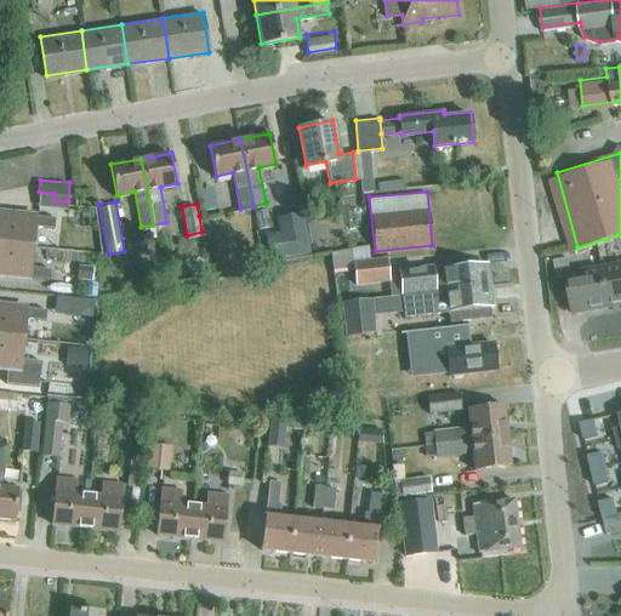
[(36,212),(0,209),(0,240),(33,244),(35,223),(55,226),(56,215),(36,214),(36,212)]
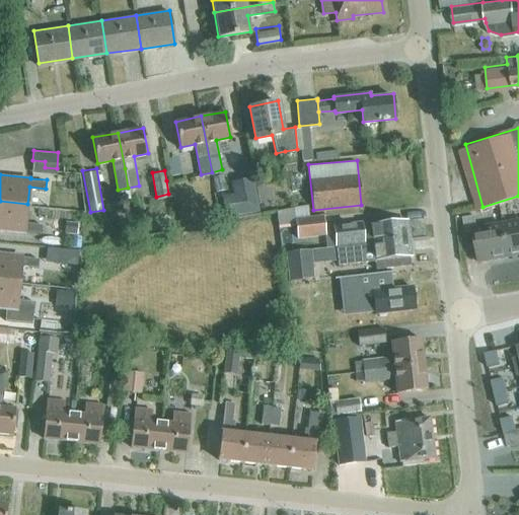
[(221,197),(224,218),(258,212),(251,178),(230,181),(233,195),(221,197)]
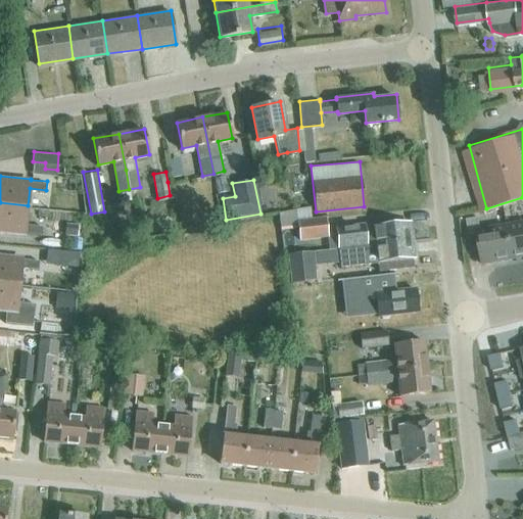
[(42,224),(27,223),(28,205),(0,202),(0,229),(26,232),(42,233),(42,224)]
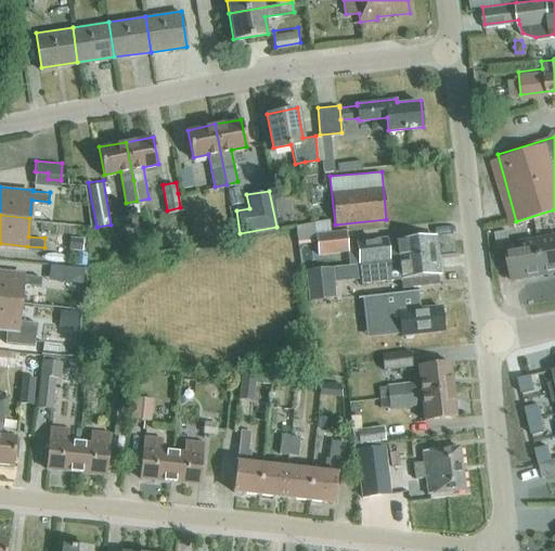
[(545,271),(539,235),(511,240),(508,228),(495,230),(499,247),(507,245),(513,278),(545,271)]
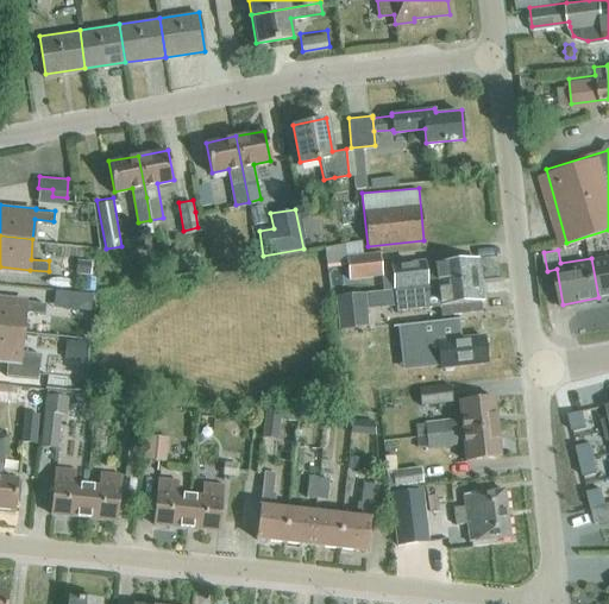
[(382,272),(380,251),(349,255),(351,276),(382,272)]
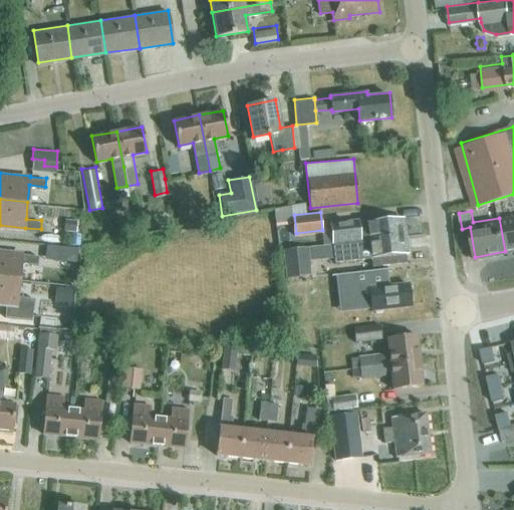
[(513,249),(513,215),(499,218),(505,251),(513,249)]
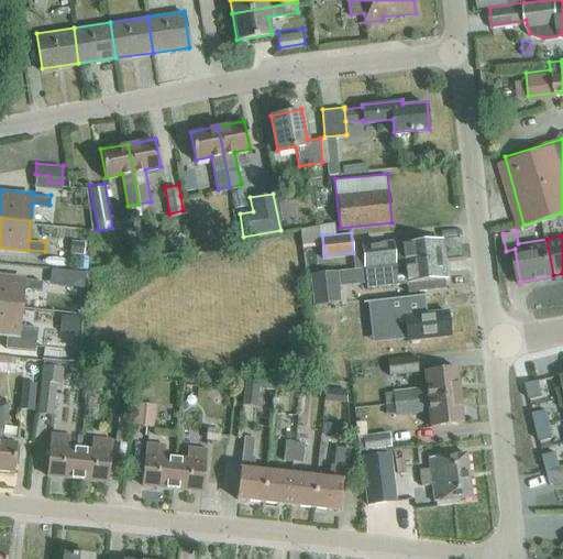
[(70,237),(69,248),(80,249),(81,238),(70,237)]
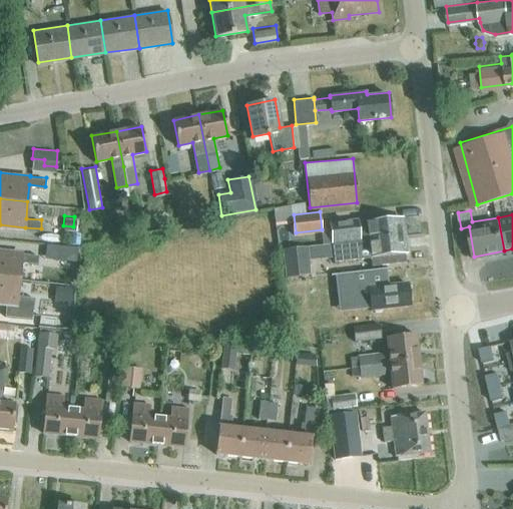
[(360,228),(360,222),(359,216),(330,219),(332,240),(348,239),(405,233),(403,215),(367,219),(368,227),(360,228)]
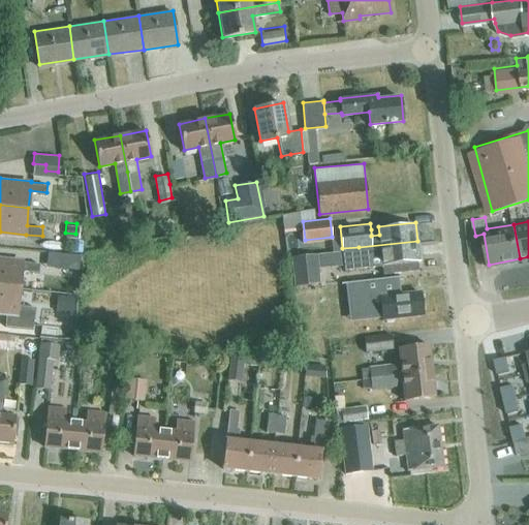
[(418,269),(417,259),(419,259),(417,241),(359,247),(342,249),(344,268),(382,264),(383,272),(418,269)]
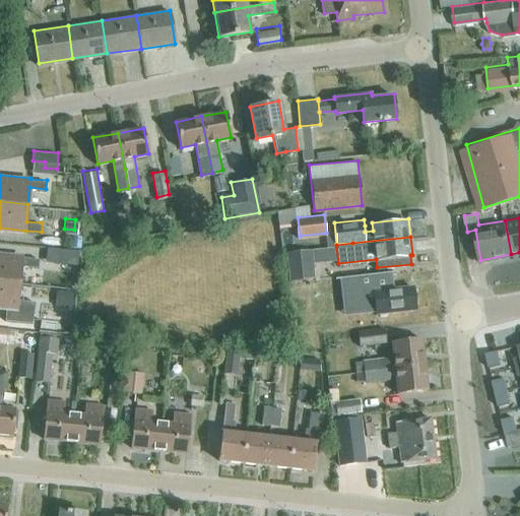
[(77,263),(78,249),(66,247),(65,262),(77,263)]
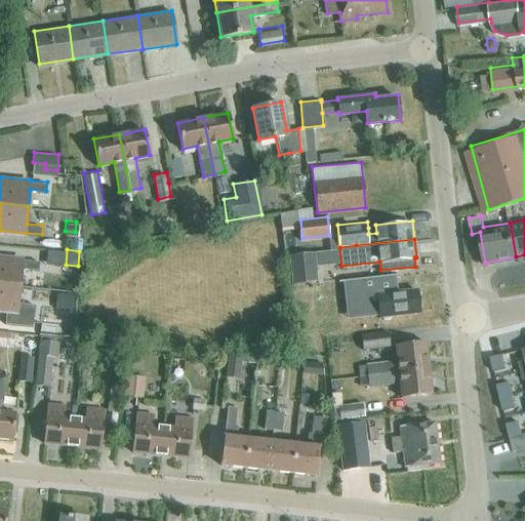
[(315,250),(289,253),(292,281),(318,278),(315,250)]
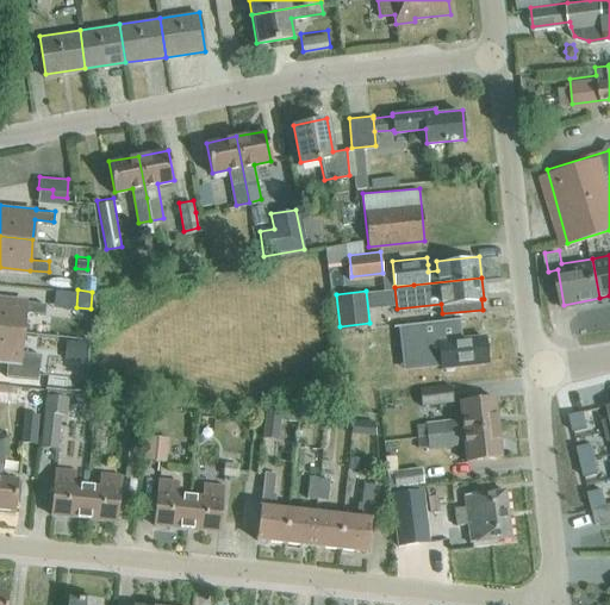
[(26,299),(0,295),(0,326),(24,330),(25,310),(44,312),(45,301),(26,299)]
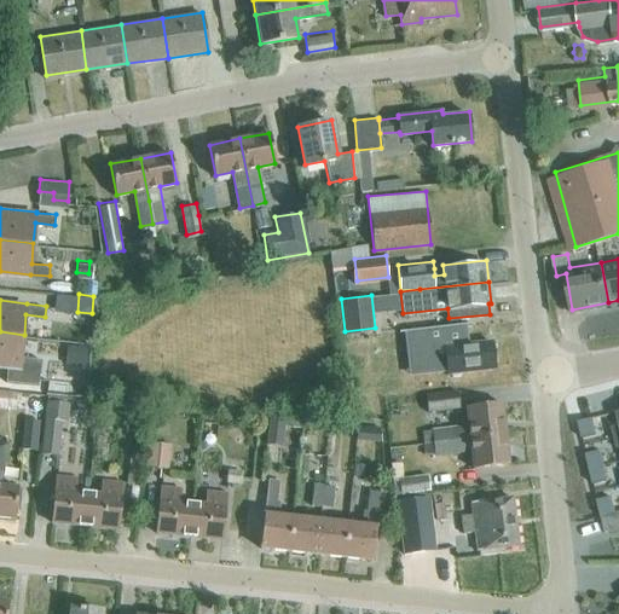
[(435,328),(398,331),(398,329),(365,332),(370,372),(440,365),(440,364),(450,363),(450,371),(496,366),(495,361),(497,358),(497,351),(493,348),(493,340),(438,346),(435,328)]
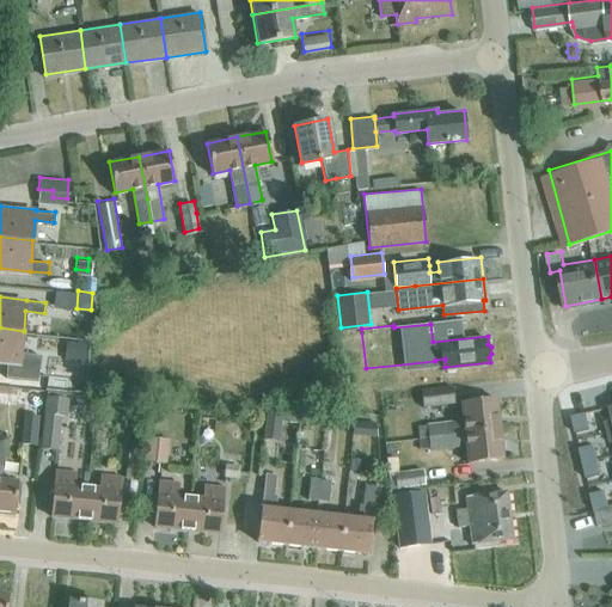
[(22,351),(24,331),(0,327),(0,359),(7,361),(6,375),(38,378),(41,353),(22,351)]
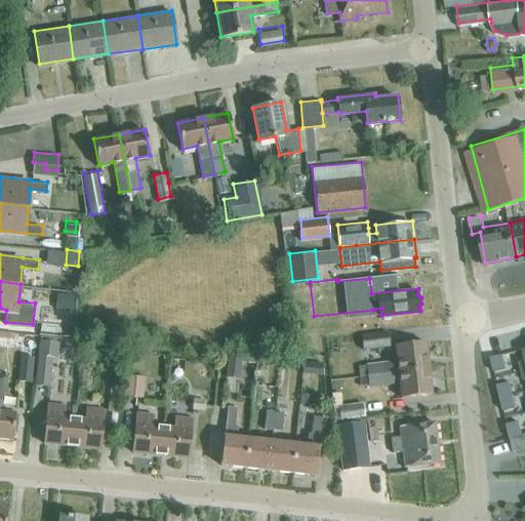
[(73,292),(62,291),(59,308),(72,309),(73,292)]
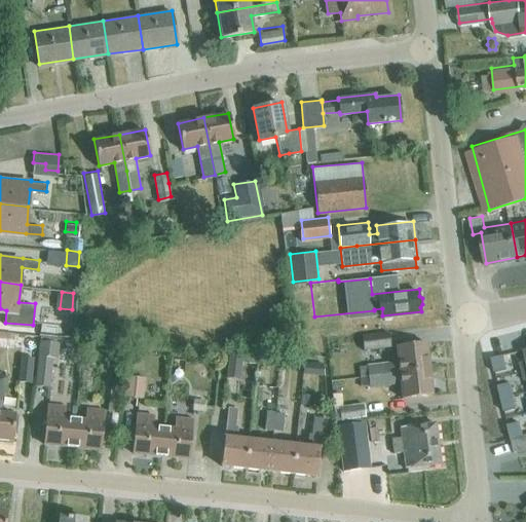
[(390,344),(388,330),(363,334),(365,348),(390,344)]
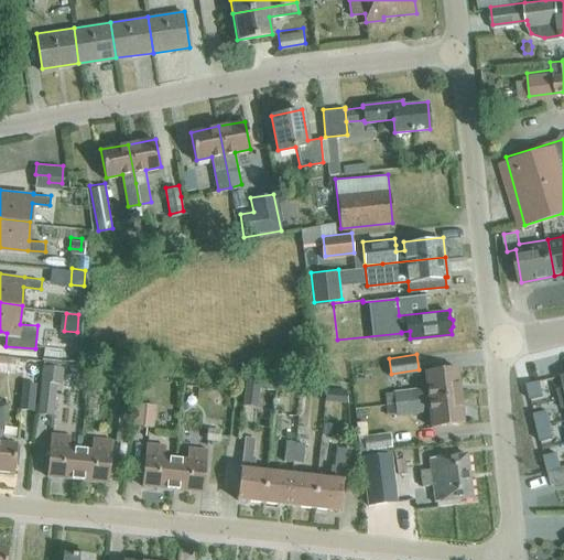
[(53,413),(56,381),(62,383),(63,366),(44,364),(39,411),(53,413)]
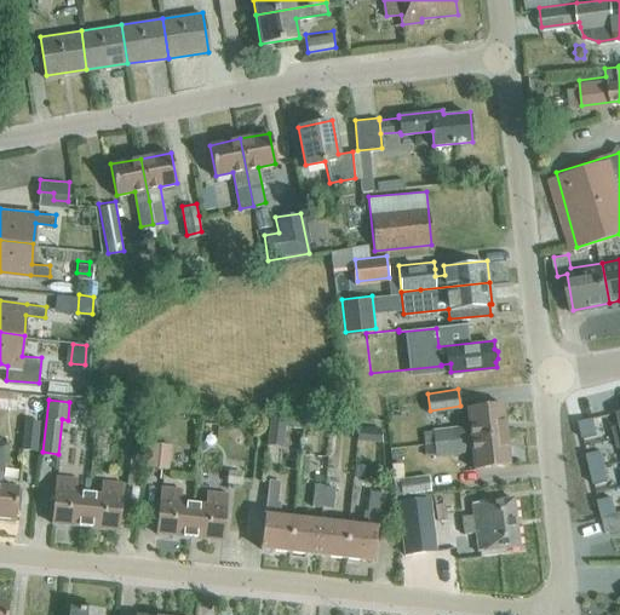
[(469,406),(470,424),(434,427),(435,440),(507,432),(504,402),(469,406)]
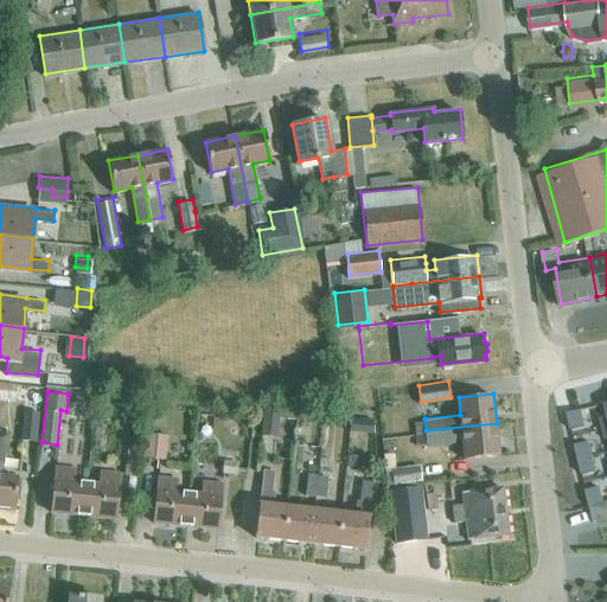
[(296,417),(298,403),(282,401),(281,405),(280,416),(296,417)]
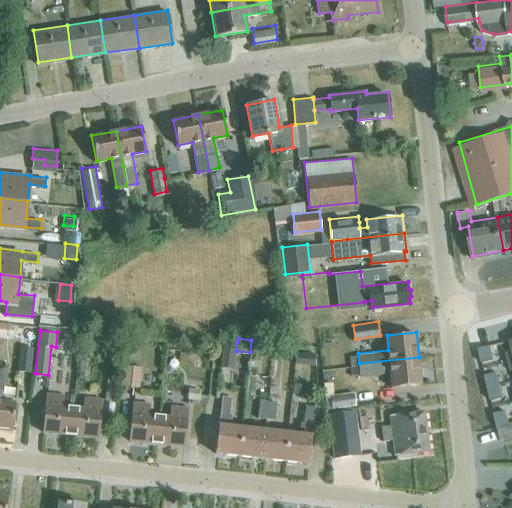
[(236,351),(237,342),(224,341),(221,365),(234,366),(236,351)]
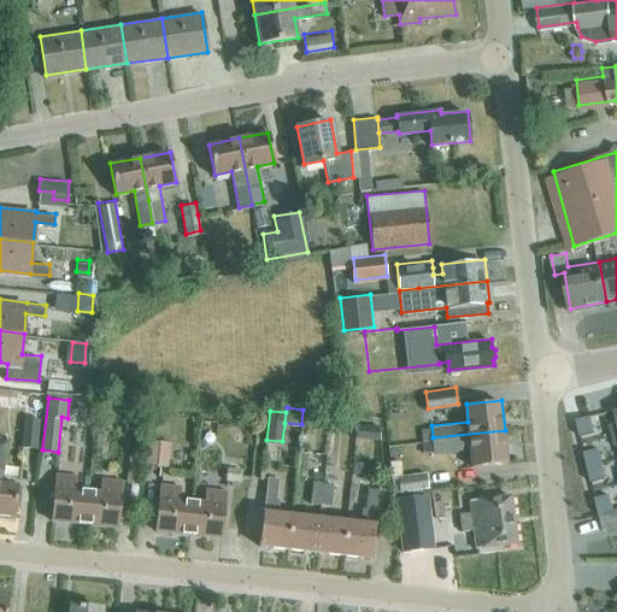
[(589,413),(575,417),(580,433),(593,429),(589,415),(589,413)]
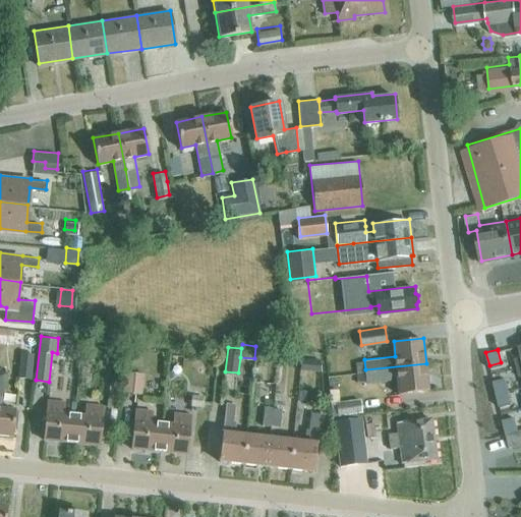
[(32,378),(34,353),(22,351),(19,377),(32,378)]
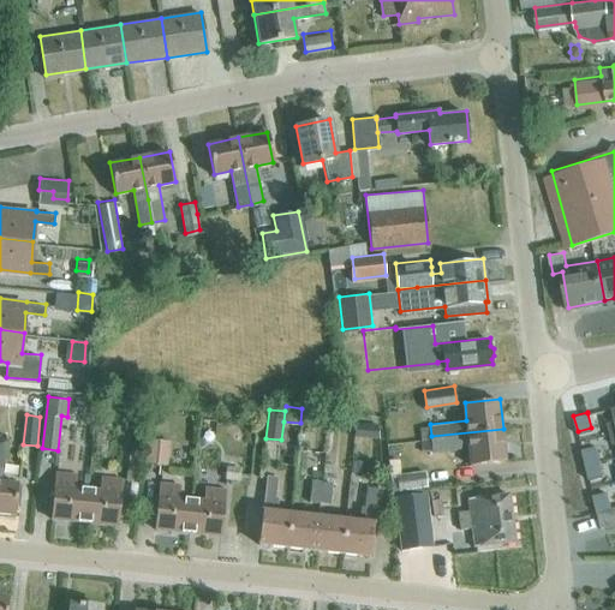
[(507,458),(503,429),(431,436),(434,450),(470,447),(471,462),(507,458)]
